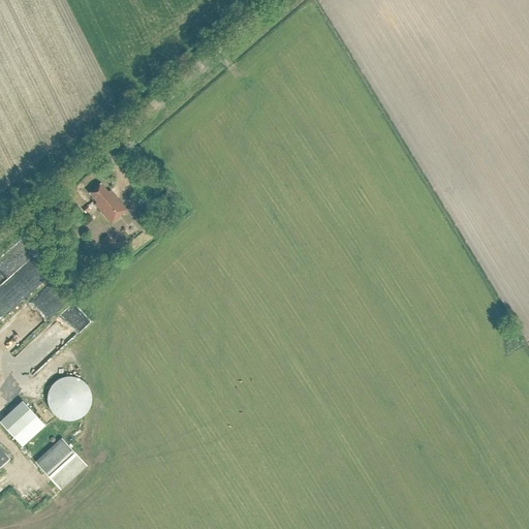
[(111,223),(126,210),(113,193),(111,196),(101,185),(90,195),(96,201),(94,204),(111,223)]
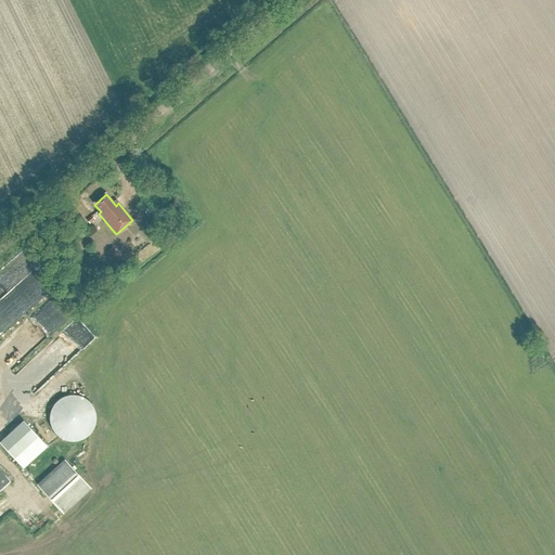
[(85,219),(89,223),(93,219),(90,215),(85,219)]
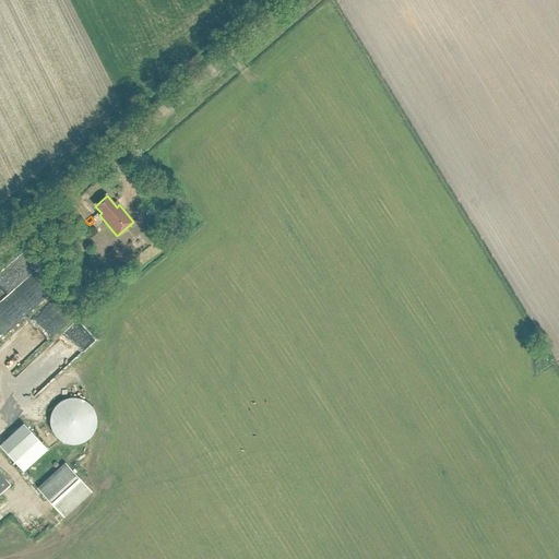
[(36,304),(58,280),(45,268),(23,292),(36,304)]
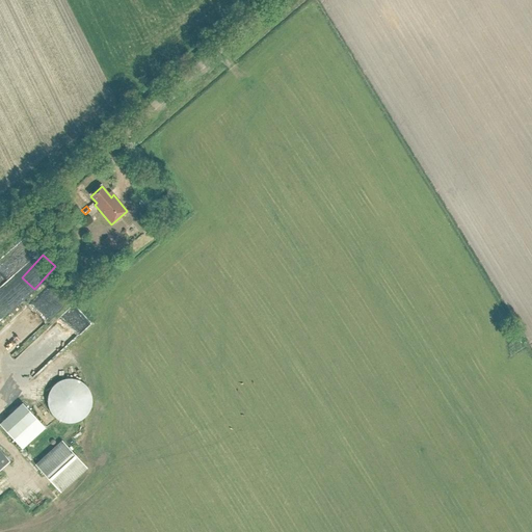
[(56,282),(21,320),(36,335),(72,295),(56,282)]
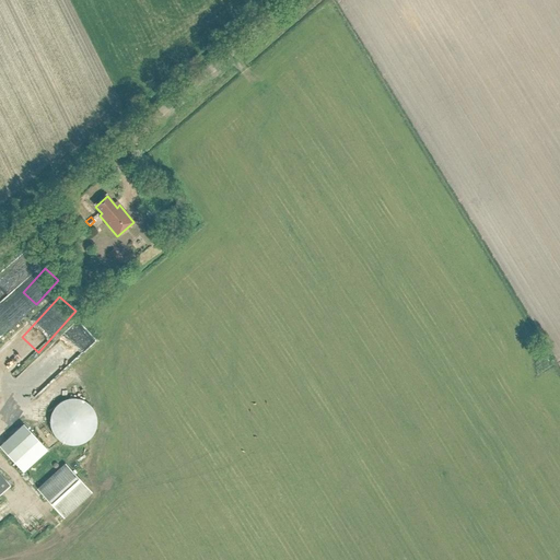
[(58,360),(66,358),(67,362),(72,366),(73,371),(80,378),(85,376),(90,382),(82,389),(98,383),(91,364),(96,360),(85,330),(78,333),(56,353),(58,360)]
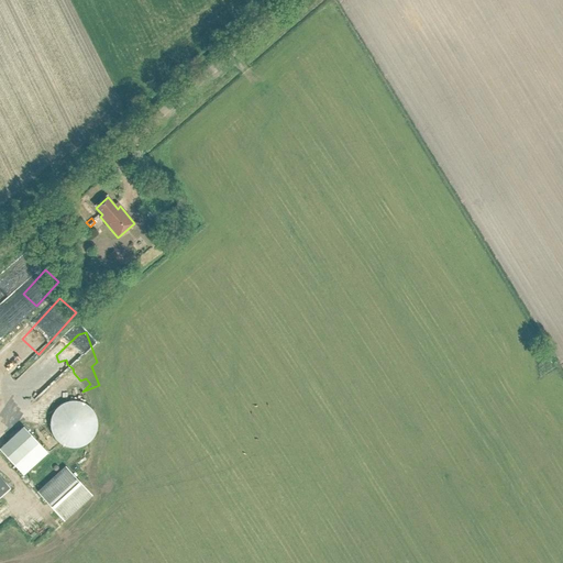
[(40,399),(42,386),(33,375),(19,373),(9,382),(7,395),(15,407),(29,408),(40,399)]
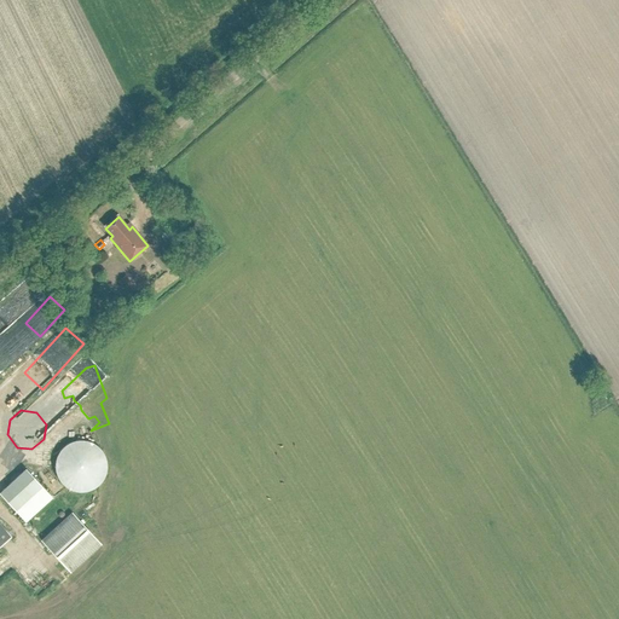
[(86,441),(82,440),(79,440),(75,441),(73,441),(69,443),(67,445),(63,447),(61,450),(59,452),(57,455),(56,458),(56,462),(55,464),(55,468),(56,472),(56,475),(57,478),(59,481),(62,484),(64,486),(67,489),(69,490),(73,491),(76,492),(80,492),(82,492),(86,492),(90,491),(93,490),(96,489),(98,486),(100,484),(103,481),(104,478),(105,475),(106,472),(106,468),(106,464),(106,461),(105,458),(104,455),(103,452),(100,449),(98,446),(96,445),(92,443),(90,441),(86,441)]
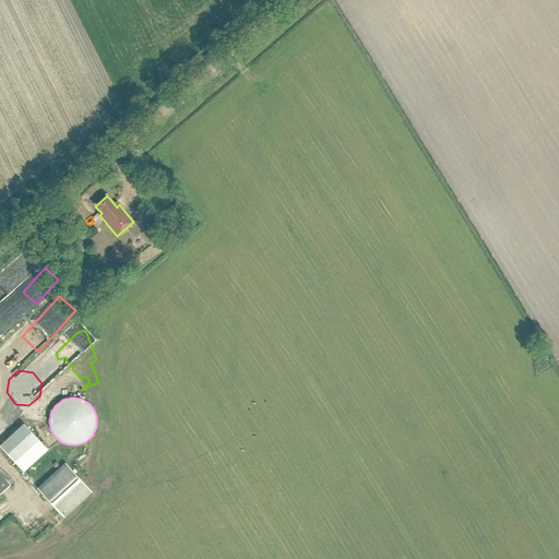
[(0,443),(0,448),(22,472),(47,450),(22,424),(0,443)]
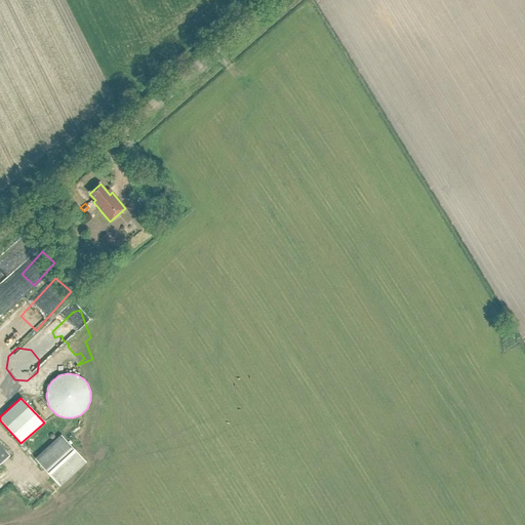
[(62,436),(36,459),(58,484),(84,460),(62,436)]
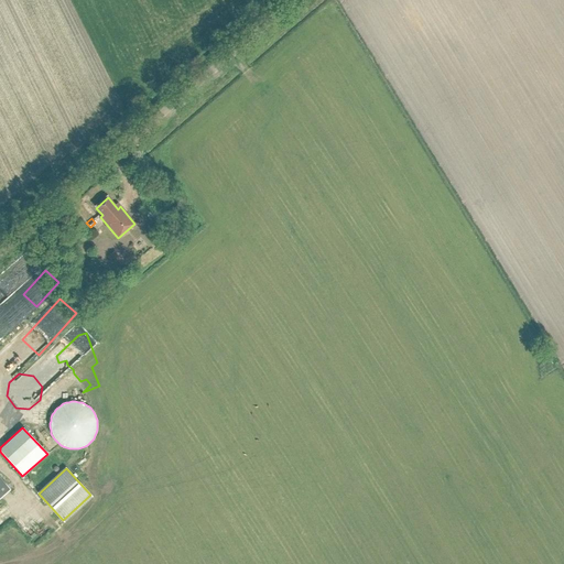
[(0,498),(10,489),(0,477),(0,498)]
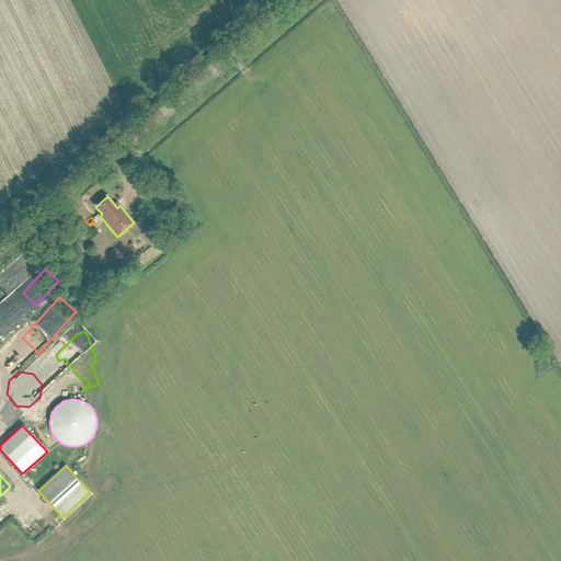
[(34,513),(39,522),(50,515),(45,506),(34,513)]
